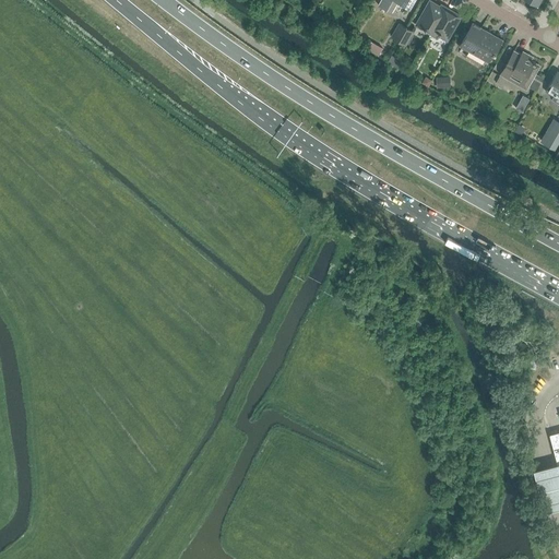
[(380,0),(378,6),(392,13),(397,2),(411,9),(415,0),(380,0)]
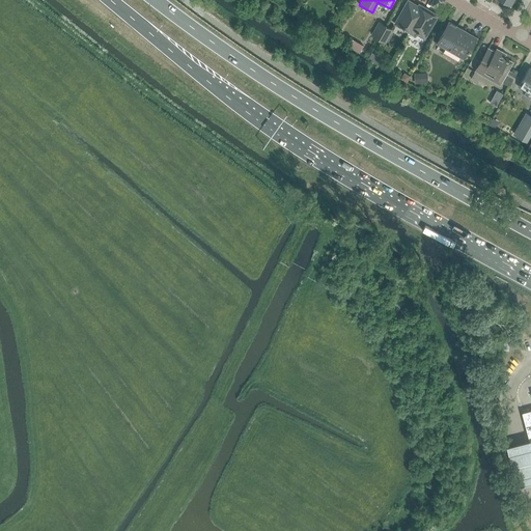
[(402,27),(409,30),(423,6),(419,4),(418,6),(409,0),(395,24),(402,28),(402,27)]
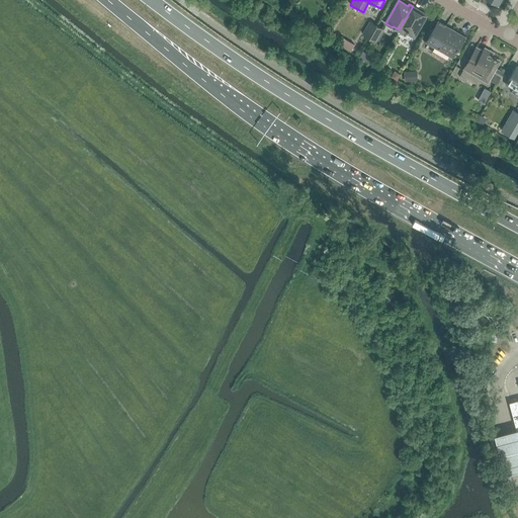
[(413,6),(399,29),(406,33),(406,31),(415,36),(427,15),(413,6)]
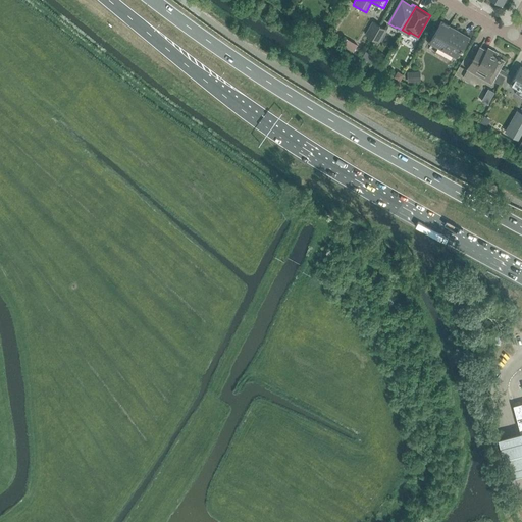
[(441,21),(429,43),(437,48),(438,46),(457,56),(461,49),(462,50),(469,38),(441,21)]
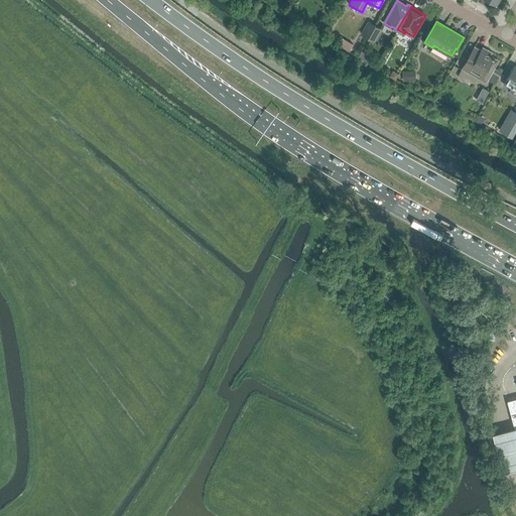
[(463,69),(486,82),(499,59),(491,55),(493,52),(484,46),(481,50),(475,47),(463,69)]
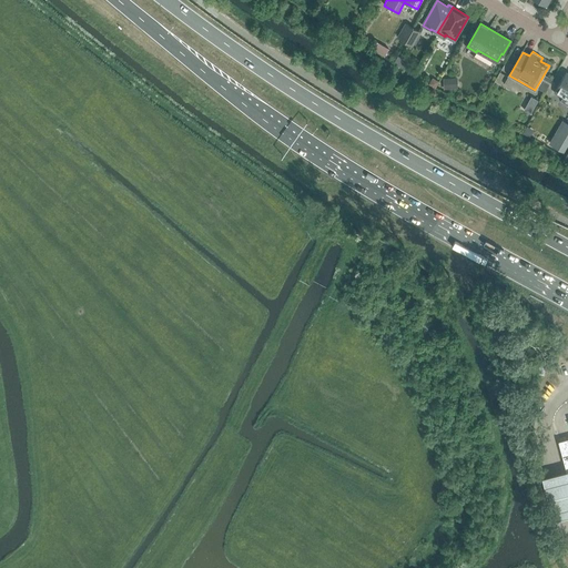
[(567,74),(565,73),(554,92),(563,98),(564,95),(567,97),(567,74)]
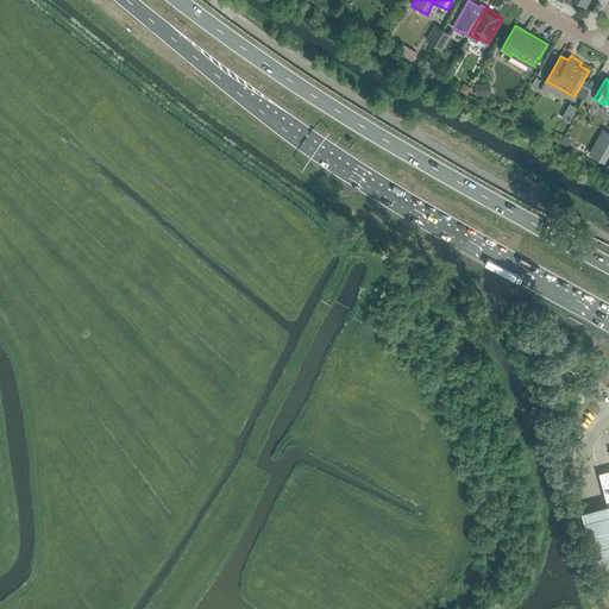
[(585,389),(578,388),(576,400),(583,401),(585,389)]
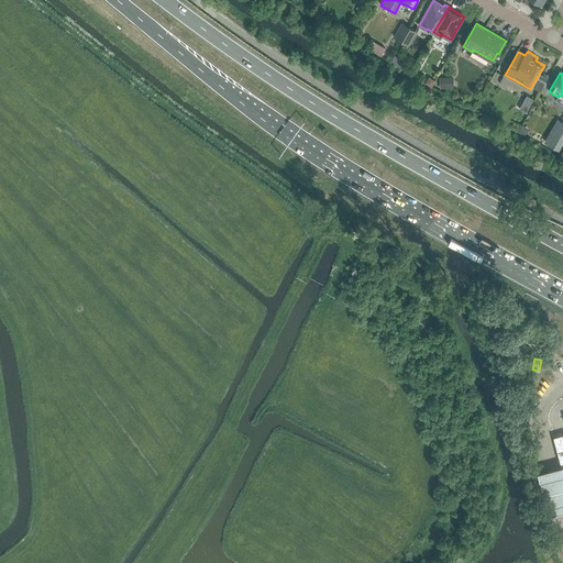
[(562,434),(553,437),(559,457),(562,468),(561,468),(562,470),(562,468),(562,467),(562,434)]
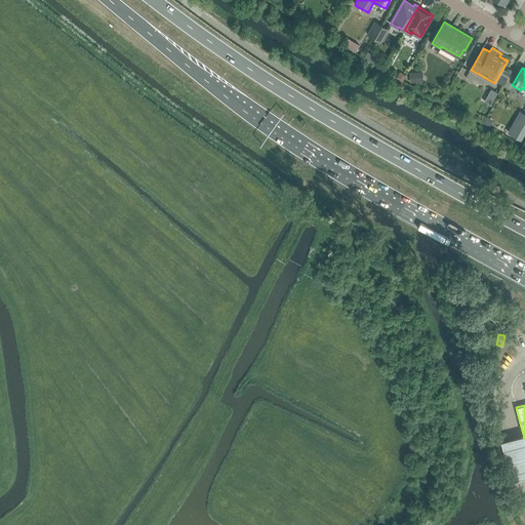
[(499,445),(511,485),(524,480),(524,438),(516,441),(499,445)]
